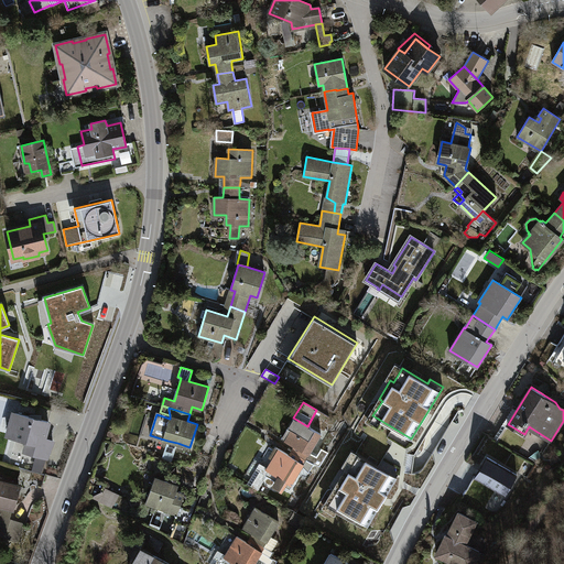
[(49,422),(14,412),(8,436),(25,441),(25,440),(30,441),(40,444),(36,454),(49,457),(53,442),(43,438),(49,422)]
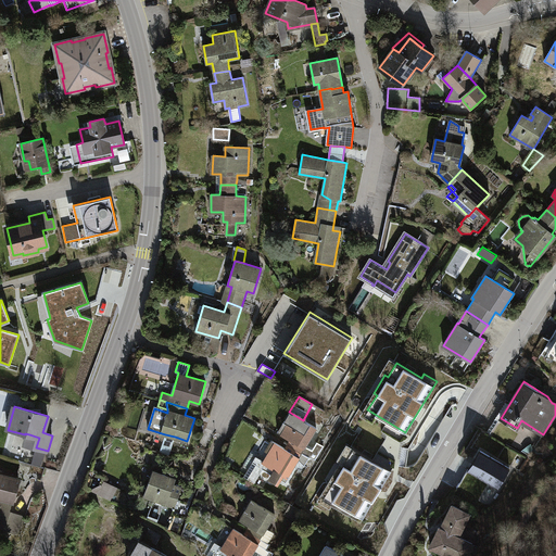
[(289,445),(302,452),(316,428),(303,420),(289,412),(283,420),(287,422),(287,424),(283,422),(277,431),(292,440),(289,445)]
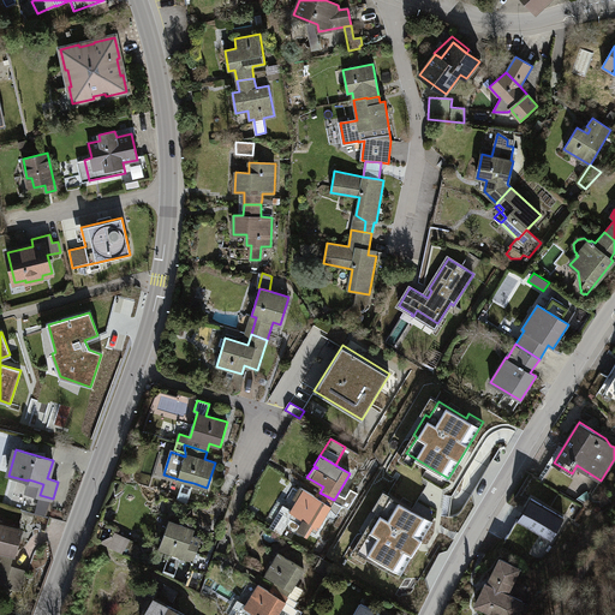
[(43,484),(33,481),(29,493),(40,495),(43,484)]
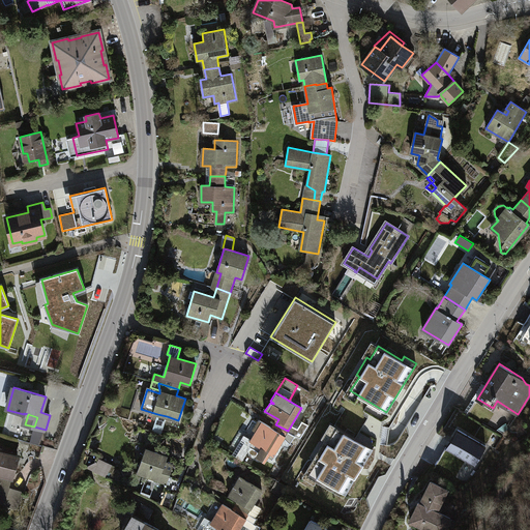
[(167,416),(157,414),(153,430),(162,432),(167,416)]
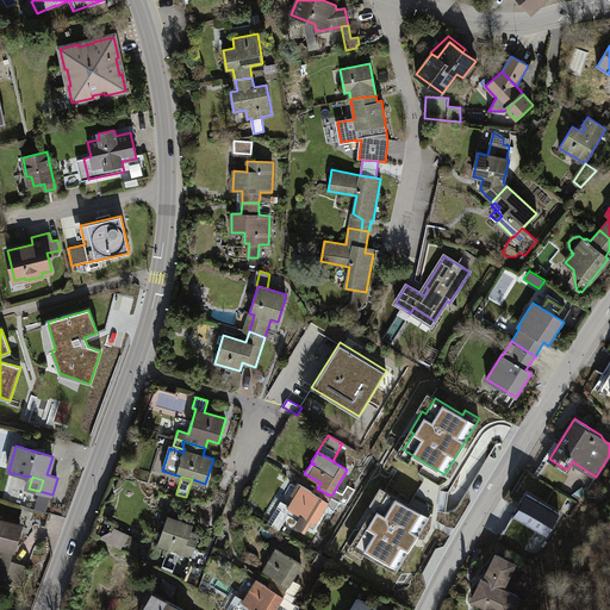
[(290,508),(315,523),(331,496),(317,489),(315,493),(303,486),(290,508)]
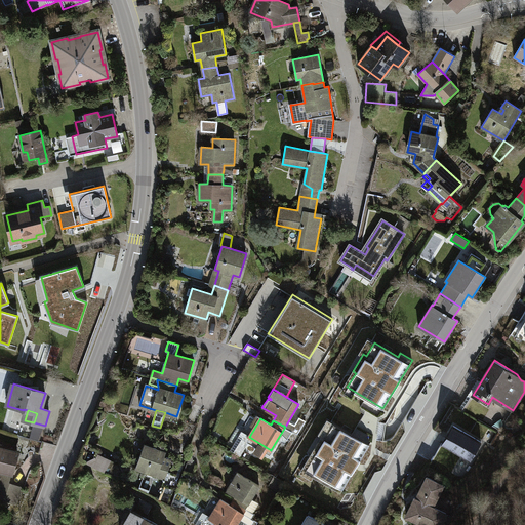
[(328,485),(340,492),(369,444),(333,422),(325,437),(322,435),(312,451),(315,453),(307,468),(330,482),(328,485)]
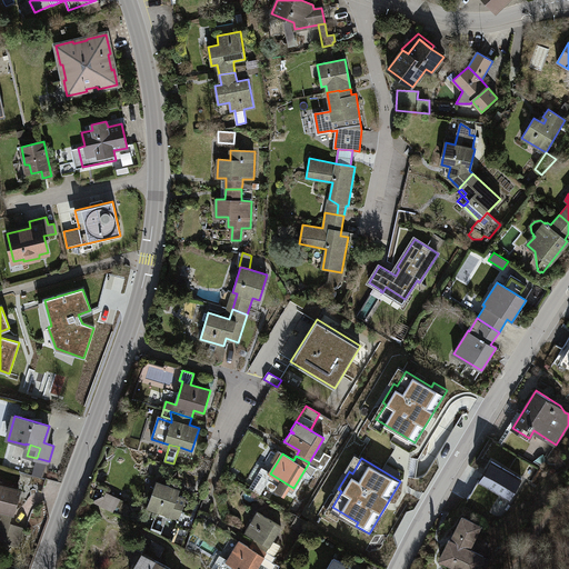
[(518,459),(513,468),(525,473),(529,465),(518,459)]
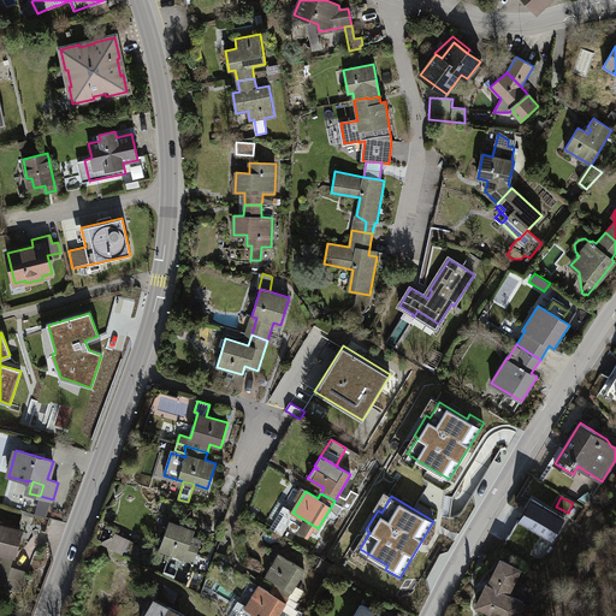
[(564,519),(531,498),(517,520),(542,534),(554,542),(555,540),(552,538),(564,519)]
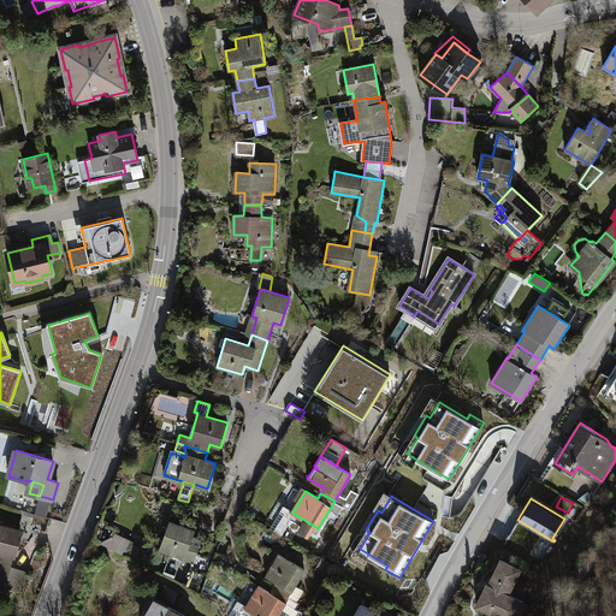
[(170,521),(159,549),(208,567),(211,558),(197,554),(202,539),(193,535),(195,529),(170,521)]
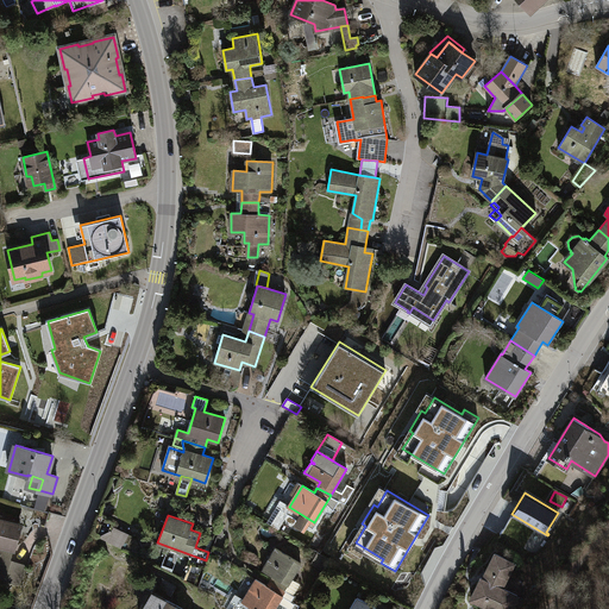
[(12,548),(14,548),(22,526),(0,519),(0,544),(2,545),(0,553),(0,577),(18,583),(25,565),(10,559),(12,548)]
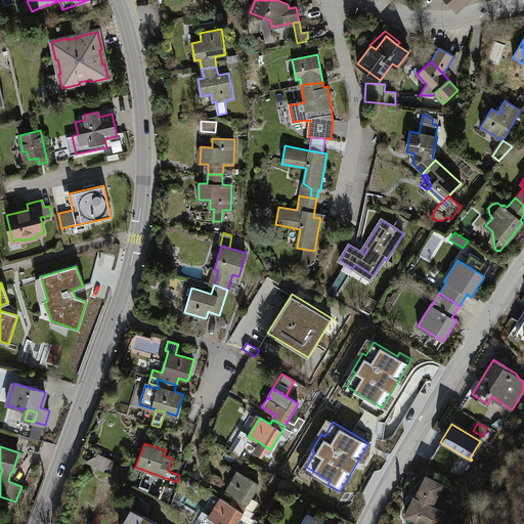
[(108,459),(98,453),(93,466),(102,470),(108,459)]
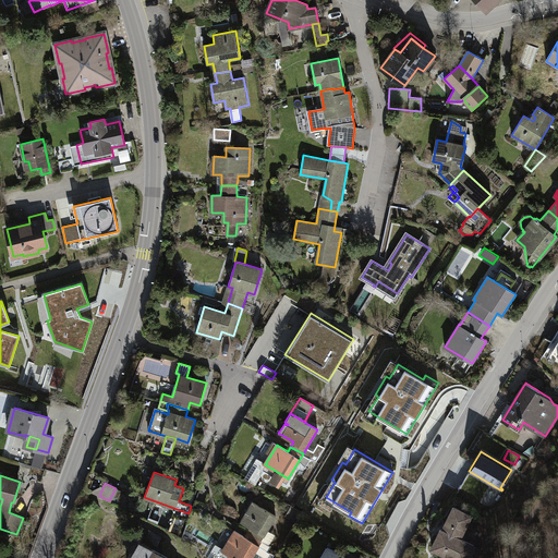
[(501,490),(490,484),(485,494),(496,500),(501,490)]
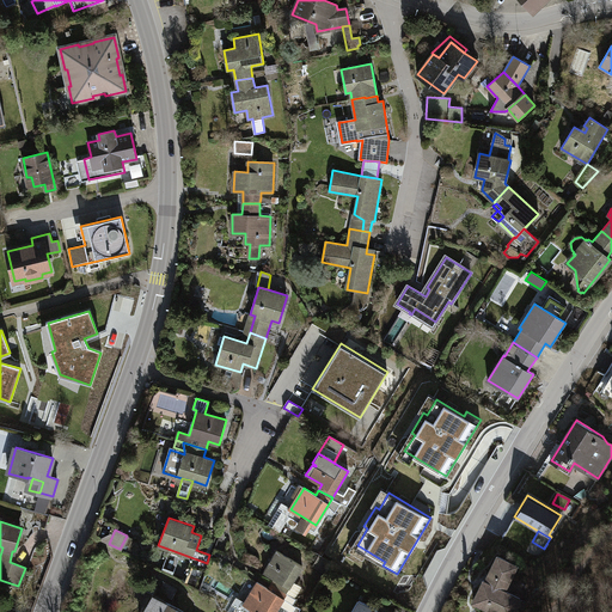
[(293,582),(303,565),(277,550),(264,573),(276,580),(273,585),(287,593),(293,582)]
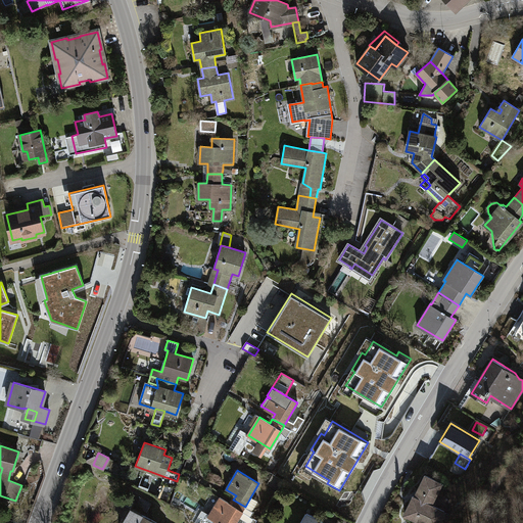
[(440,483),(425,475),(415,496),(414,496),(405,513),(419,520),(418,522),(438,522),(444,512),(430,505),(440,483)]
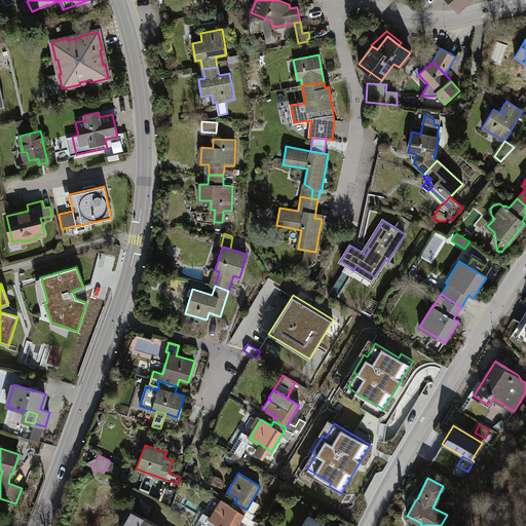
[(232,506),(221,500),(211,517),(208,523),(211,525),(212,525),(236,525),(240,520),(250,525),(257,525),(259,523),(252,519),(255,515),(254,514),(247,510),(234,502),(232,506)]
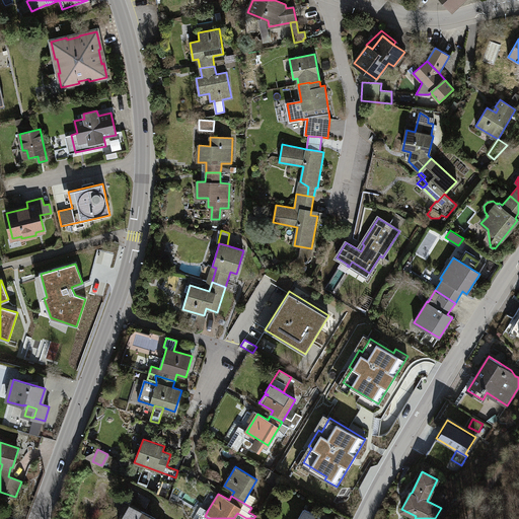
[(243,503),(250,507),(255,498),(248,494),(243,503)]
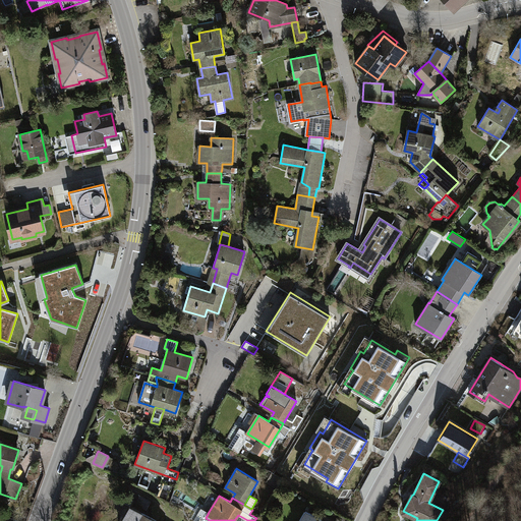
[(134,508),(130,506),(121,520),(157,520),(145,514),(147,510),(146,509),(150,502),(140,497),(134,508)]
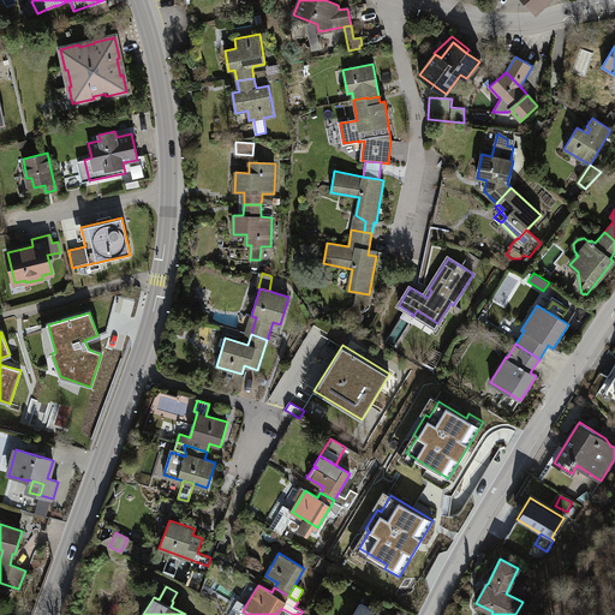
[(243,611),(246,604),(238,599),(232,607),(237,610),(233,614),(245,614),(246,614),(243,611)]
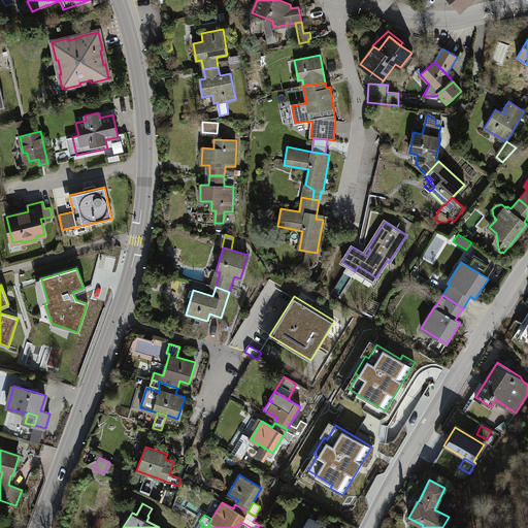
[(327,527),(325,527),(326,525),(323,524),(322,525),(309,518),(303,527),(327,527)]
